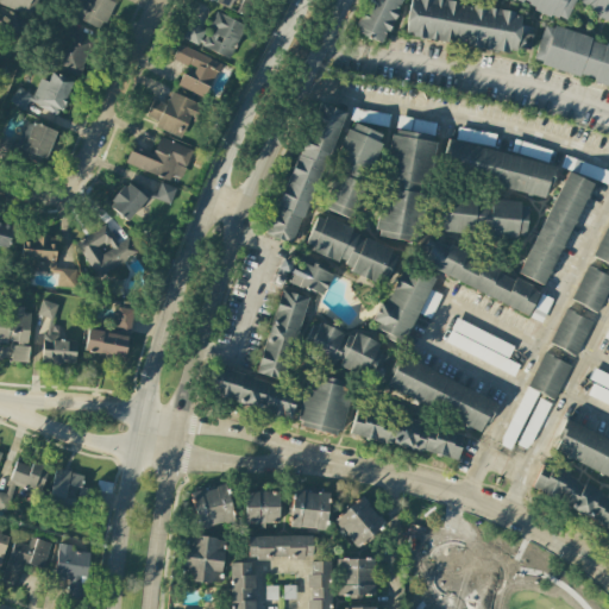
[(38,0),(0,0),(0,4),(31,18),(38,0)]
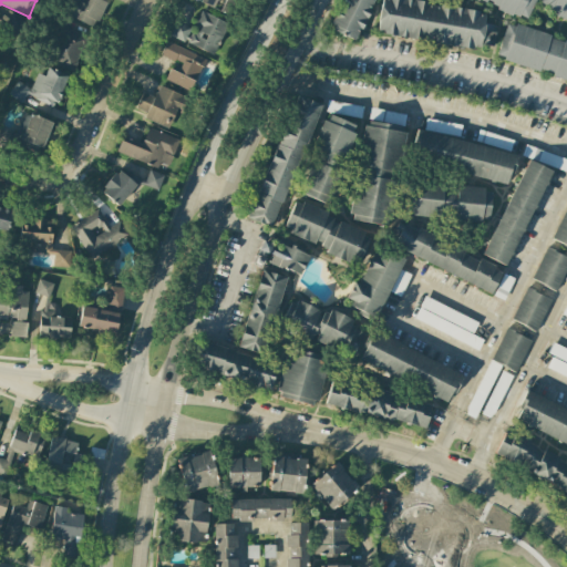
[(105,0),(76,0),(78,0),(70,17),(94,29),(106,2),(104,1),(105,0)]
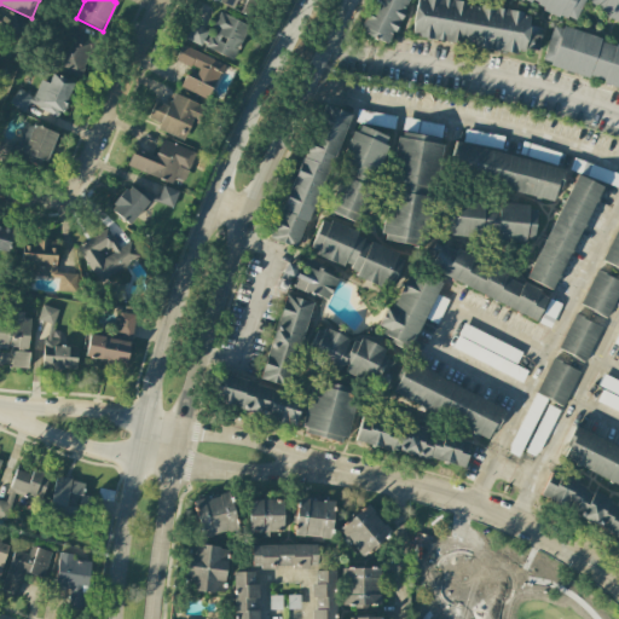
[(221,0),(220,5),(254,18),(261,1),(256,0),(221,0)]
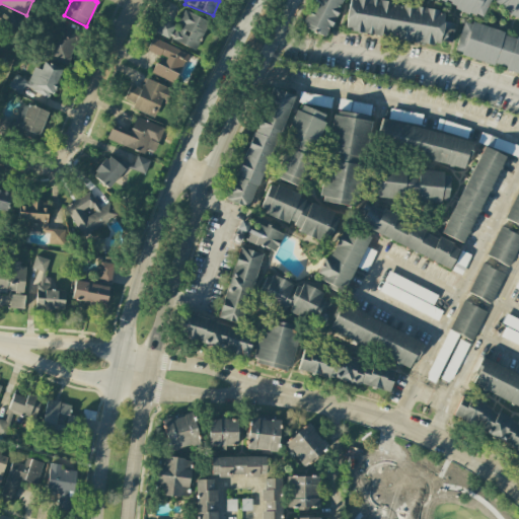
[(315,0),(305,28),(325,38),(332,20),(336,22),(345,0),(315,0)]
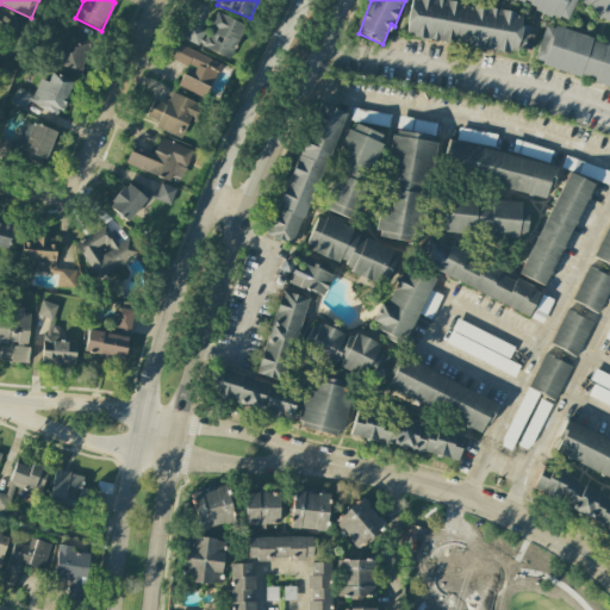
[(529,55),(534,27),(521,25),(522,13),(435,0),(410,0),(405,36),(529,55)]
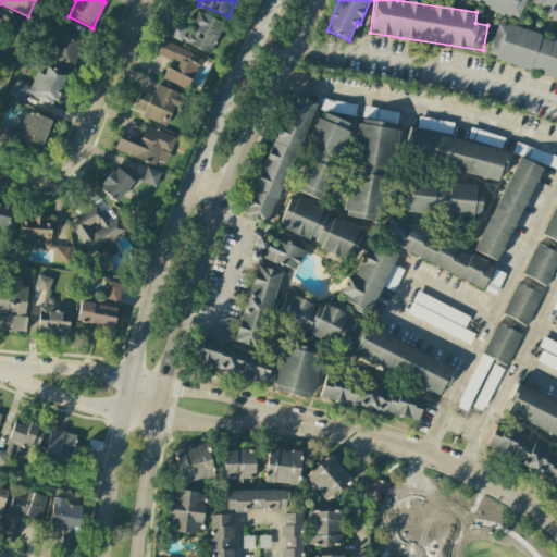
[(518,17),(525,0),(467,0),(468,0),(470,0),(505,15),(518,17)]
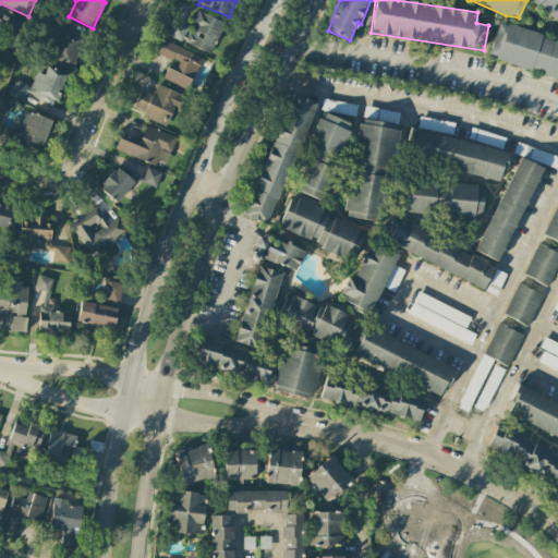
[(557,20),(557,0),(531,0),(529,8),(557,20)]
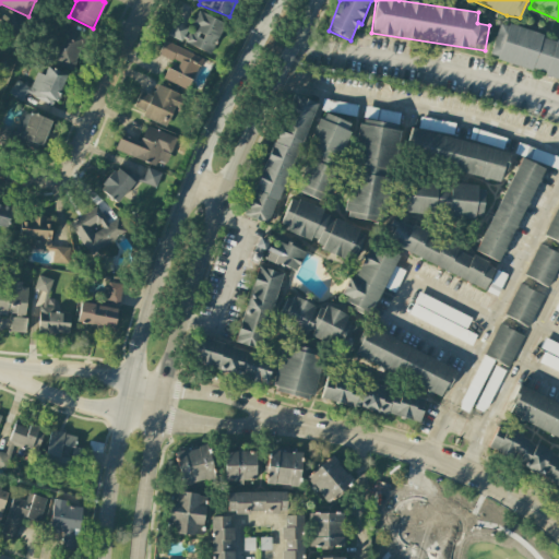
[(225,24),(199,11),(190,30),(173,21),(166,34),(210,56),(225,24)]
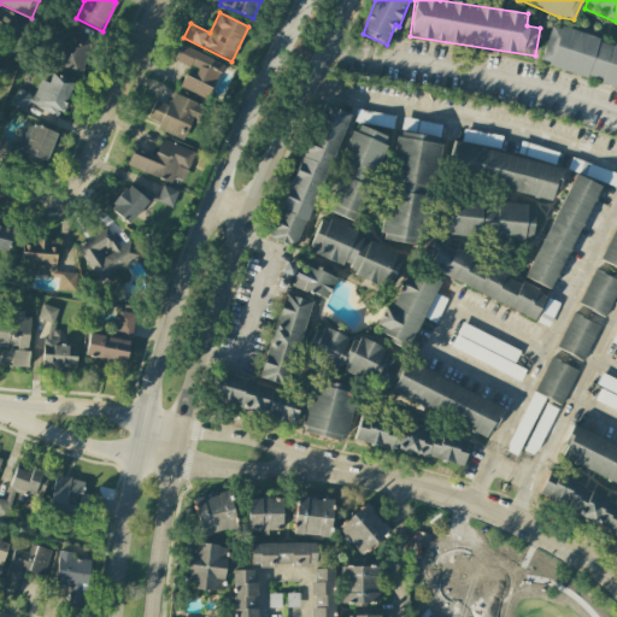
[(616,86),(616,45),(550,27),(539,65),(616,86)]
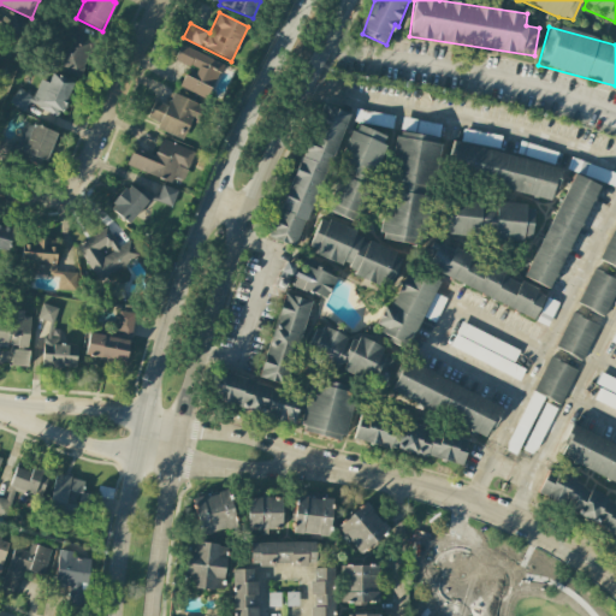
[(89,37),(66,30),(53,73),(52,72),(48,82),(40,80),(35,95),(16,89),(11,106),(27,111),(28,106),(64,117),(89,37)]
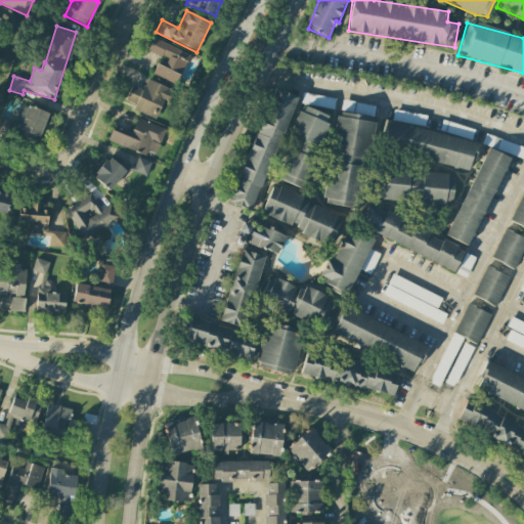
[(177,85),(189,54),(154,39),(148,51),(160,56),(153,75),(177,85)]
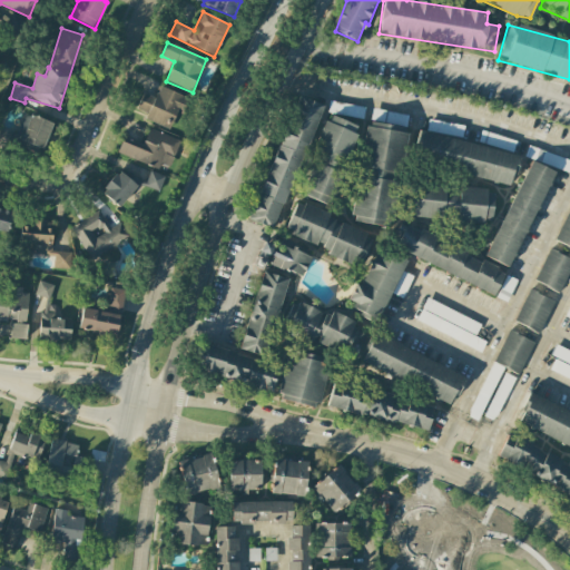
[(156,98),(143,92),(136,108),(147,112),(145,119),(169,129),(177,112),(183,115),(189,99),(160,87),(156,98)]
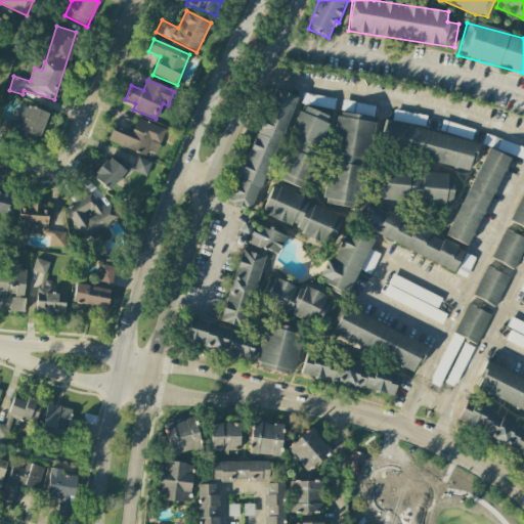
[(227,202),(249,211),(258,187),(259,187),(297,97),(274,88),(227,202)]
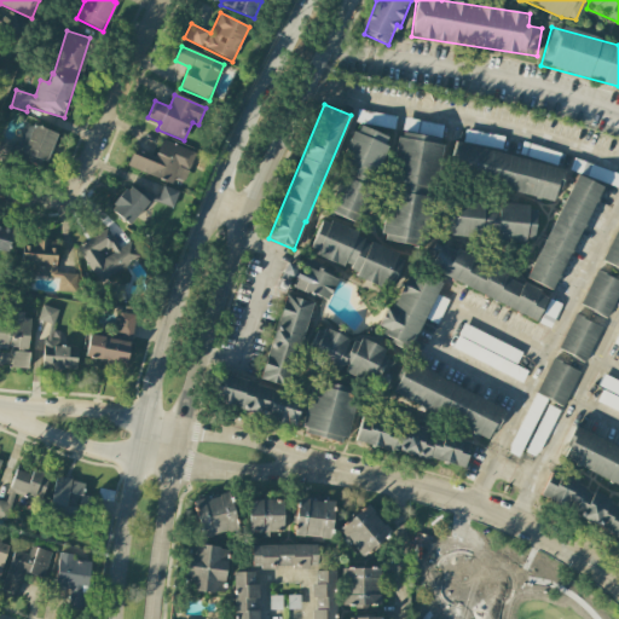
[(56,132),(32,126),(25,146),(0,139),(0,156),(46,168),(56,132)]
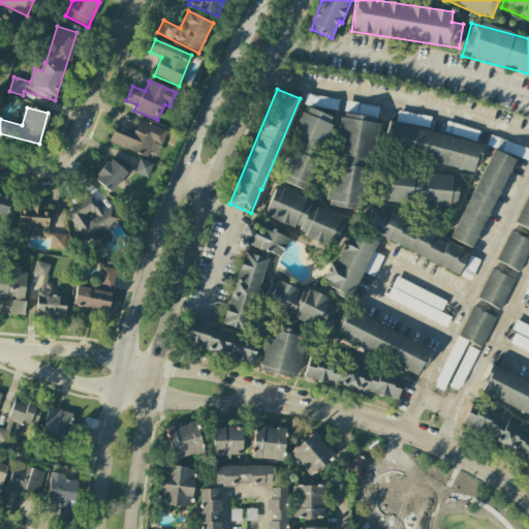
[(308,109),(330,117),(328,123),(331,124),(321,149),(316,147),(314,153),(321,156),(309,187),(307,186),(305,192),(279,180),(281,175),(278,174),(289,145),(296,148),(300,138),(292,135),(302,113),(306,115),(308,109)]
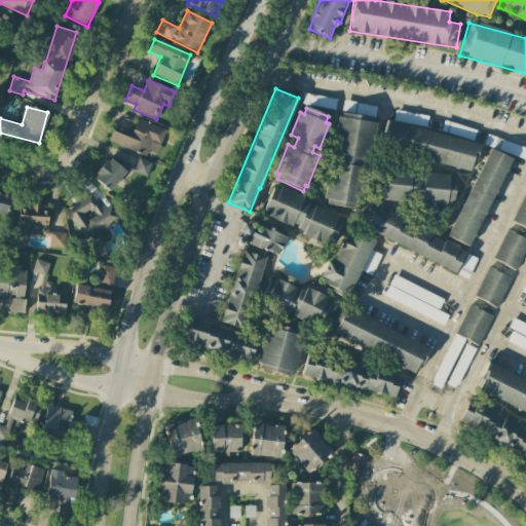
[(341,112),(373,118),(372,122),(376,123),(370,159),(362,158),(360,167),(368,167),(362,204),(359,204),(358,209),(326,203),(327,198),(324,198),(330,160),(335,161),(336,154),(331,153),(338,116),(340,116),(341,112)]
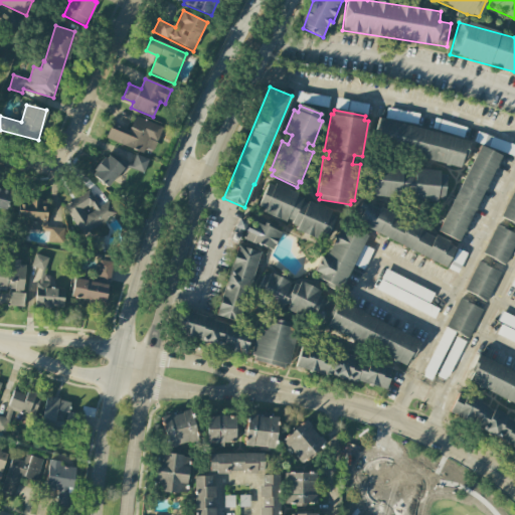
[(379,116),(472,141),(467,159),(464,158),(461,167),(377,145),(381,128),(377,127),(379,116)]
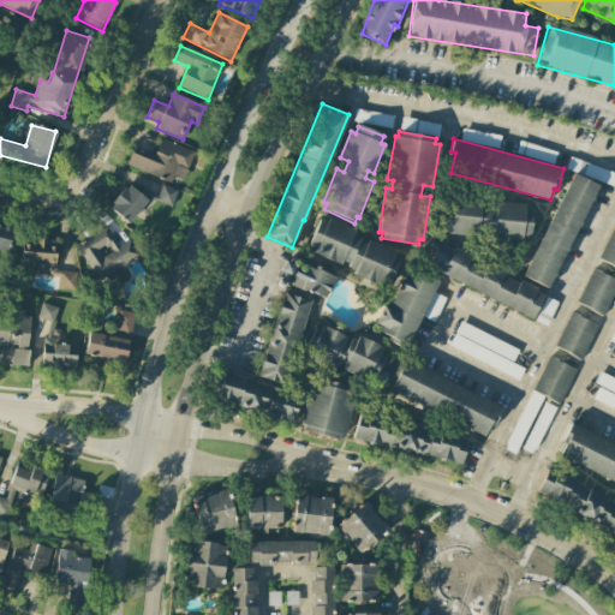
[(126,167),(172,180),(173,177),(185,180),(193,150),(160,139),(155,156),(132,149),(126,167)]
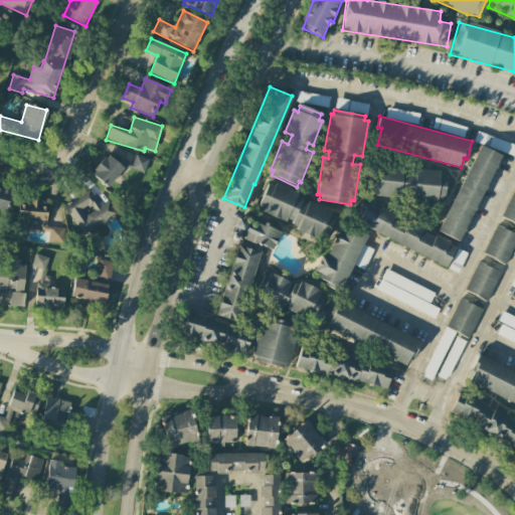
[(476,142),(512,157),(514,149),(514,146),(480,132),(476,142)]
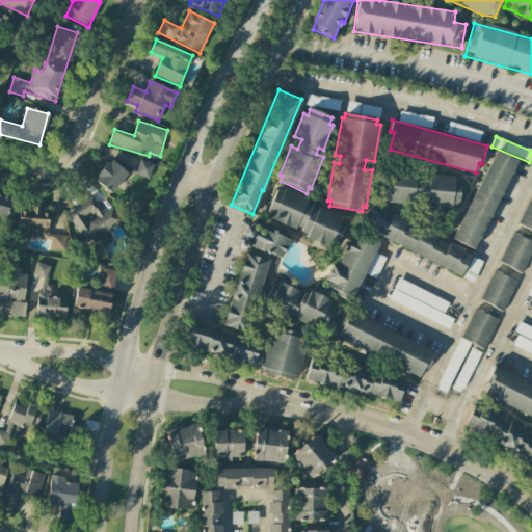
[(497,150),(520,161),(475,249),(452,239),(497,150)]
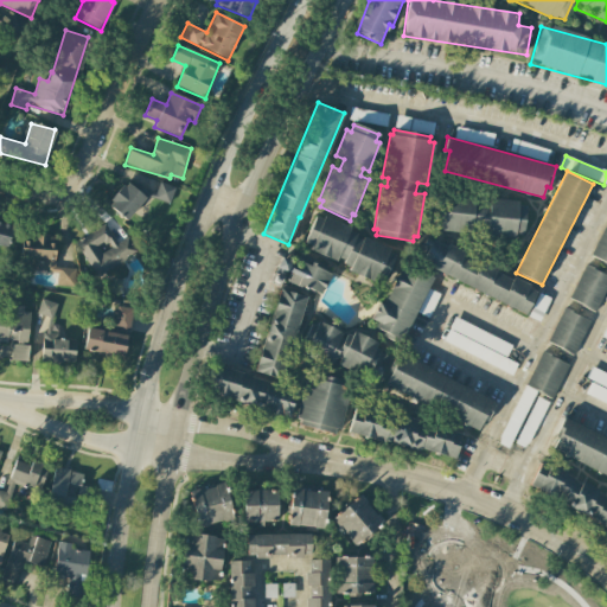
[(146,197),(125,181),(107,205),(128,221),(146,197)]
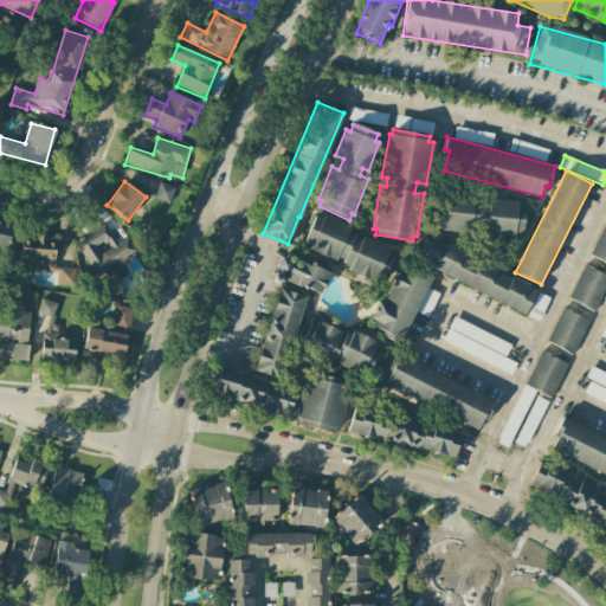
[(169,204),(175,188),(161,181),(154,198),(169,204)]
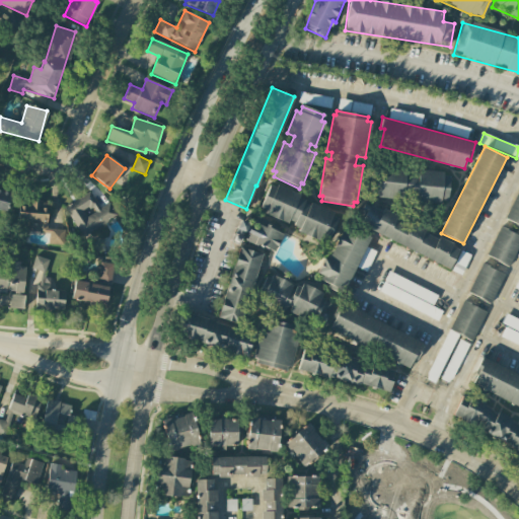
[(374,173),(372,193),(379,193),(378,197),(401,200),(401,196),(416,198),(415,201),(440,204),(441,201),(447,201),(450,176),(444,176),(445,171),(419,168),(419,175),(405,174),(406,168),(381,166),(380,173),(374,173)]
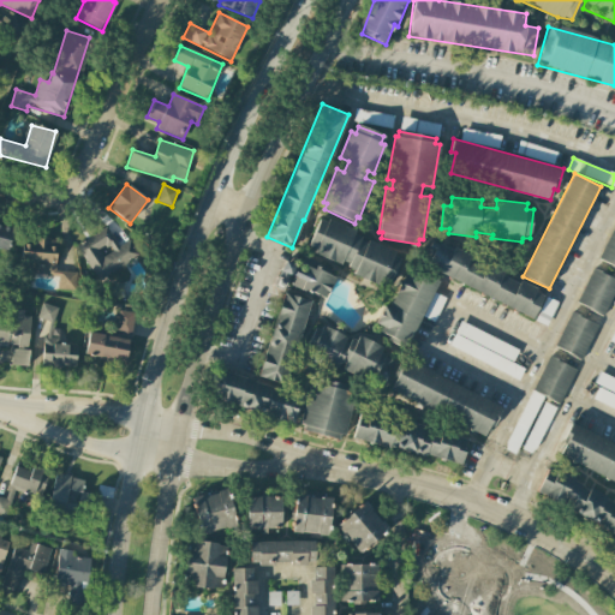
[(306,245),(320,218),(326,221),(328,218),(356,230),(353,234),(360,237),(359,240),(366,244),(368,240),(393,251),(392,255),(399,258),(389,281),(382,278),(378,286),(353,274),(354,270),(347,268),(350,263),(344,261),(344,262),(341,262),(340,266),(312,252),(314,249),(306,245)]
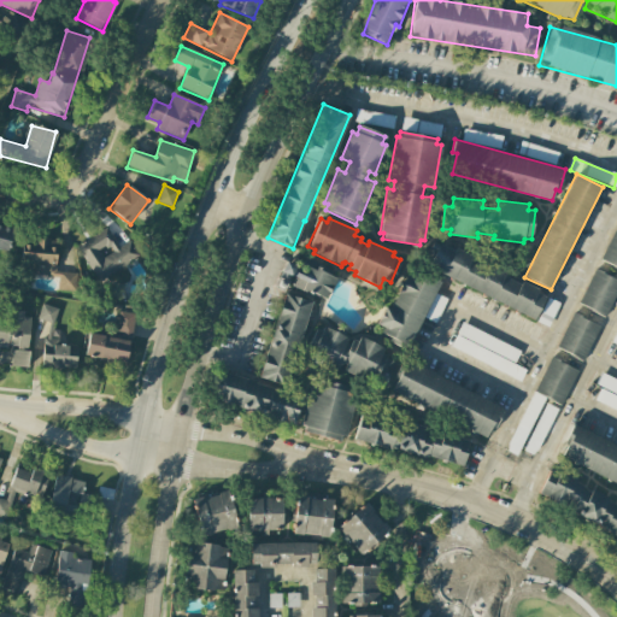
[(616,269),(616,224),(616,225),(601,262),(616,269)]
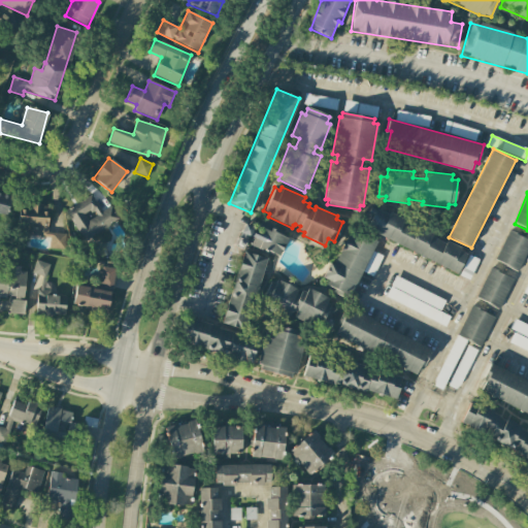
[(0,212),(7,215),(11,196),(0,193),(0,212)]
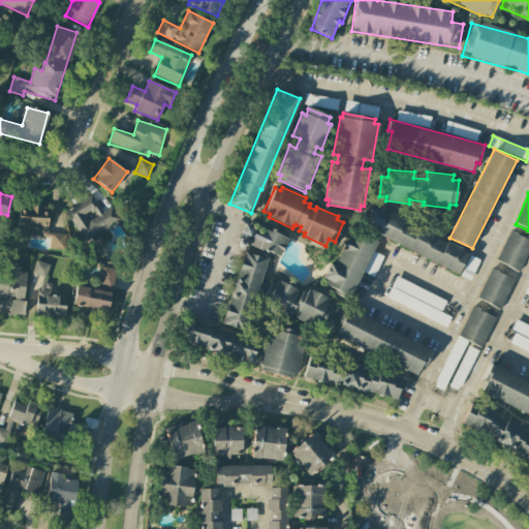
[(102,212),(91,195),(65,212),(85,243),(121,220),(112,206),(102,212)]
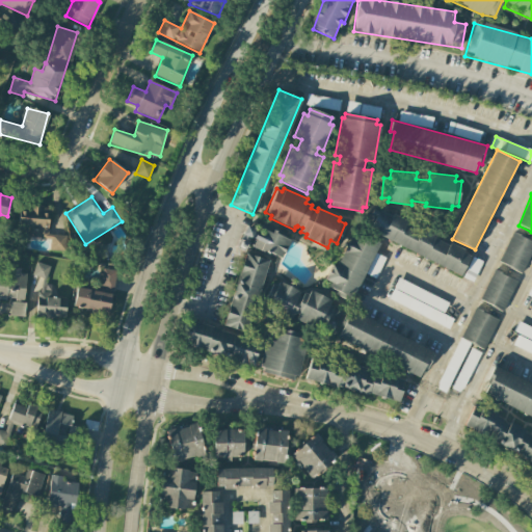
[(50,238),(50,250),(65,250),(65,235),(48,235),(48,208),(20,207),(19,227),(25,227),(25,238),(50,238)]
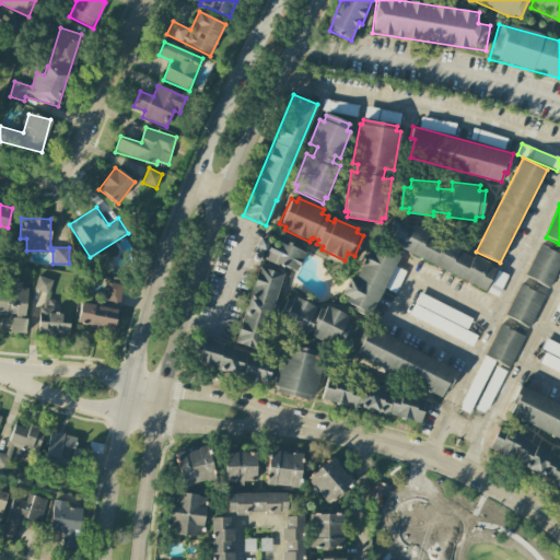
[(389,244),(485,292),(496,271),(488,268),(490,265),(475,256),(473,259),(458,252),(459,247),(445,241),(443,245),(429,237),(430,234),(416,226),(413,230),(400,222),(399,224),(394,222),(391,230),(396,232),(389,244)]
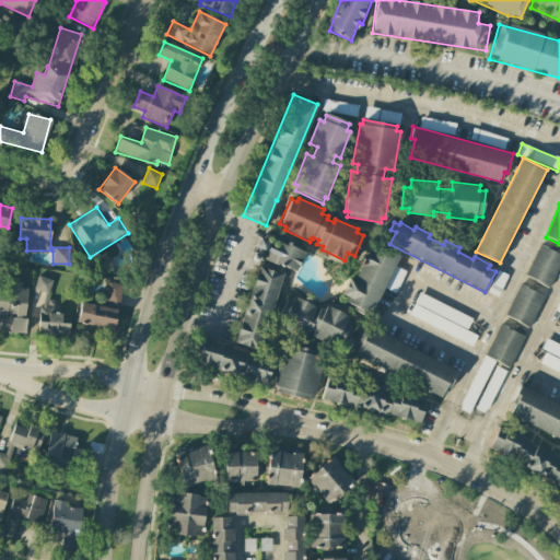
[(296,272),(304,254),(271,240),(264,259),(296,272)]
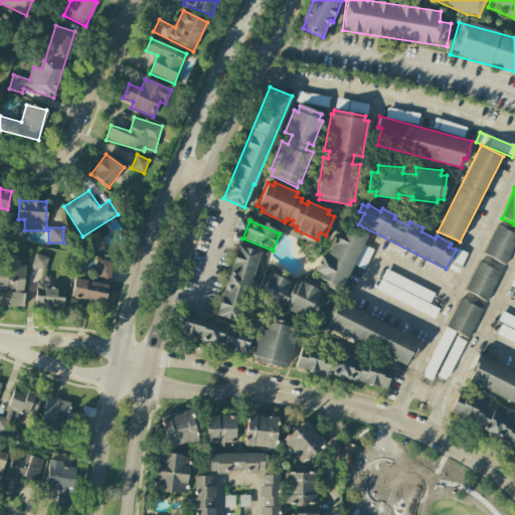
[(316,276),(325,281),(324,285),(339,293),(367,236),(341,223),(325,258),(322,256),(315,270),(318,272),(316,276)]
